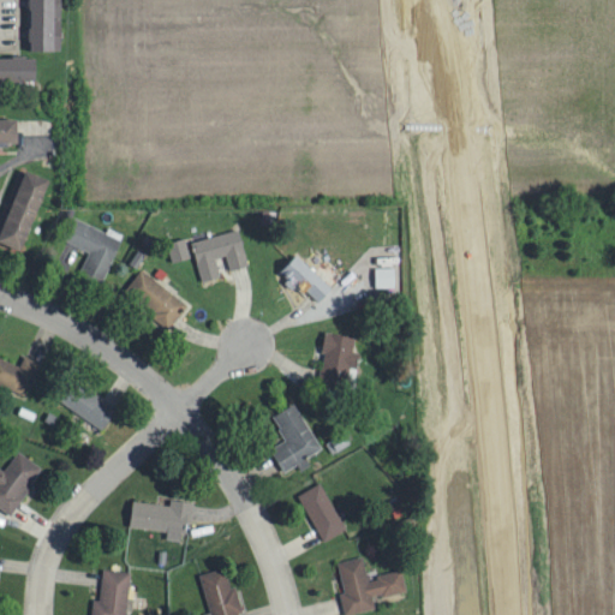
[(61,0),(30,0),(30,49),(63,49),(61,0)]
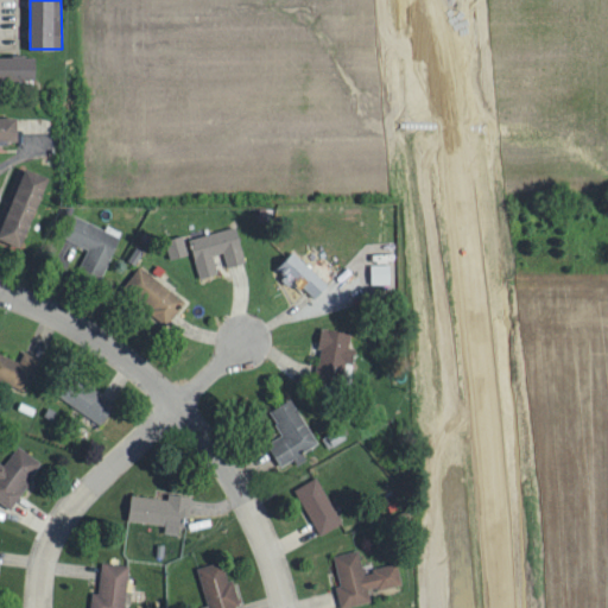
[(0,80),(36,80),(36,55),(0,55),(0,80)]
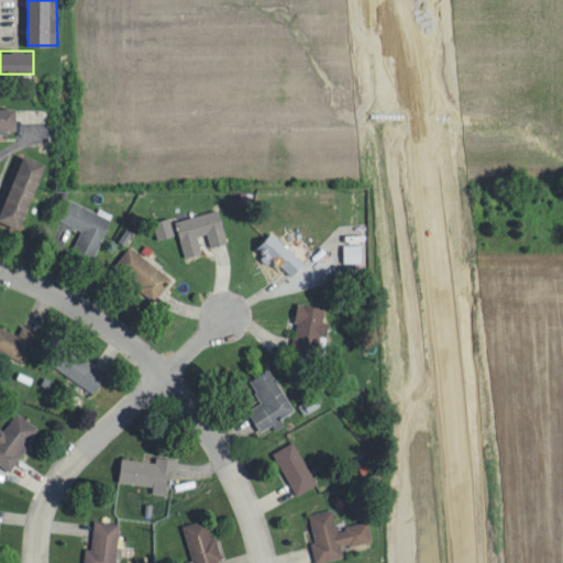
[(3,213),(0,211),(0,222),(22,230),(43,162),(22,155),(3,213)]
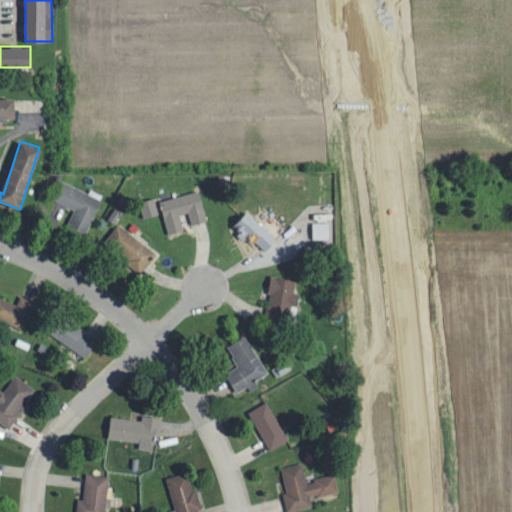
[(55,199),(76,208),(67,228),(87,236),(102,198),(63,181),(55,199)]
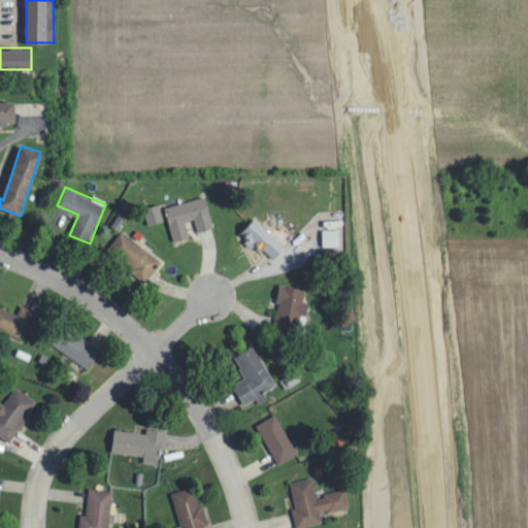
[(166,206),(174,241),(191,236),(187,220),(196,218),(198,231),(215,227),(206,196),(166,206)]
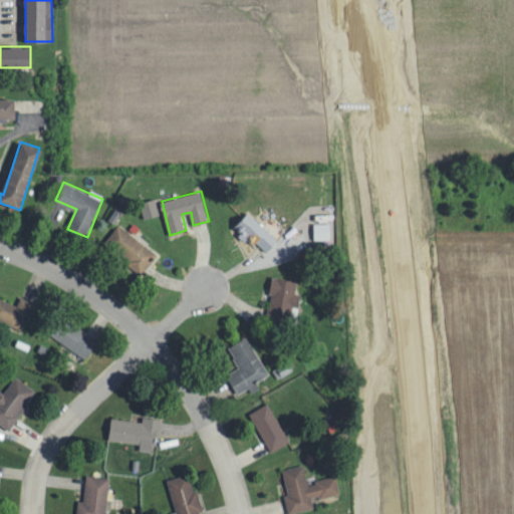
[(141,202),(146,219),(161,215),(157,198),(141,202)]
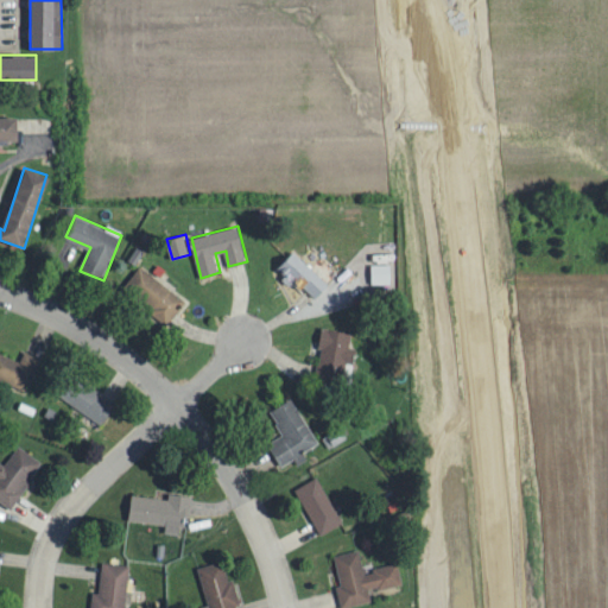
[(314,301),(329,284),(293,251),(278,267),(314,301)]
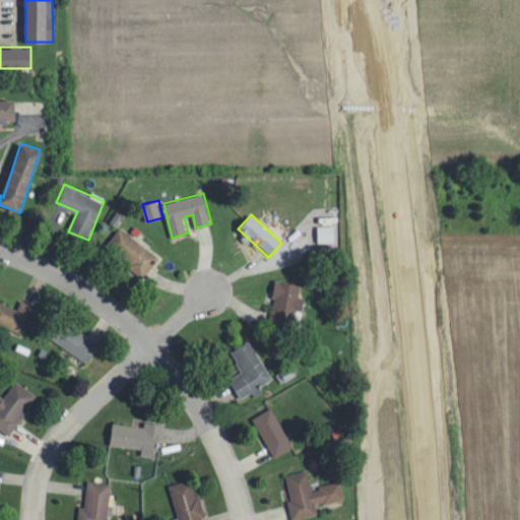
[(144,278),(159,256),(120,228),(108,245),(132,263),(129,267),(144,278)]
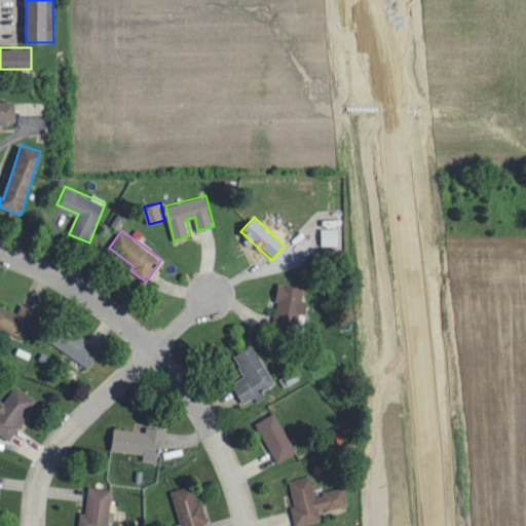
[(305,288),(282,284),(274,327),(297,330),(300,312),(307,313),(309,301),(303,300),(305,288)]
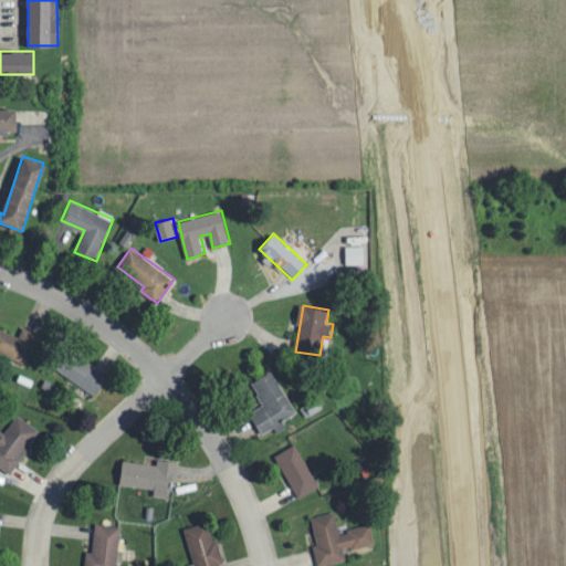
[(21,335),(0,327),(0,352),(27,363),(39,332),(24,326),(21,335)]
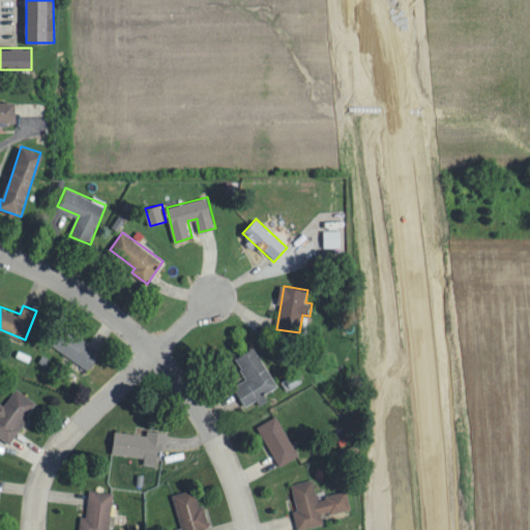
[(91,369),(101,350),(64,329),(54,347),(91,369)]
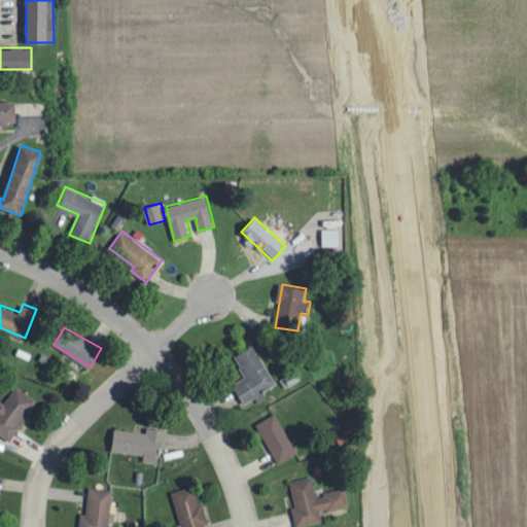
[(245,405),(260,395),(260,393),(277,384),(254,345),(236,355),(247,377),(234,384),(245,405)]
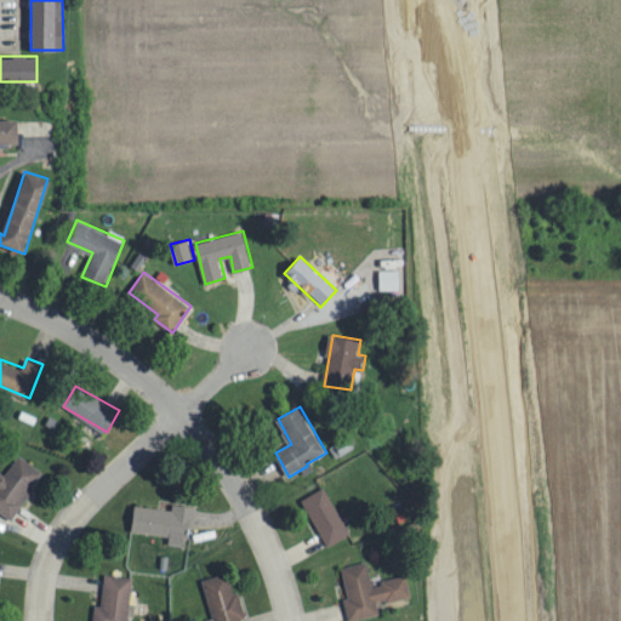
[(46,472),(21,454),(6,474),(0,468),(0,508),(12,518),(46,472)]
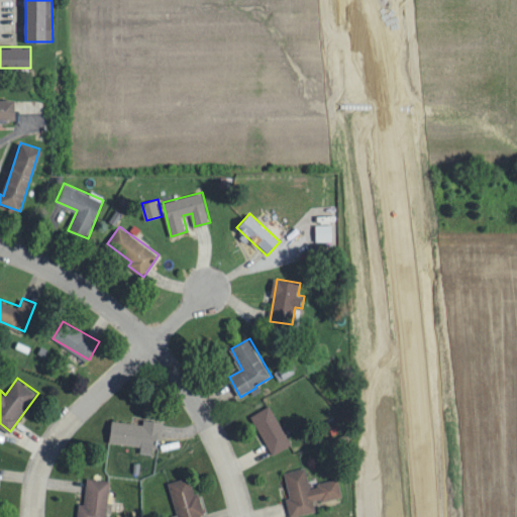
[(293,442),(271,404),(251,415),(274,453),(293,442)]
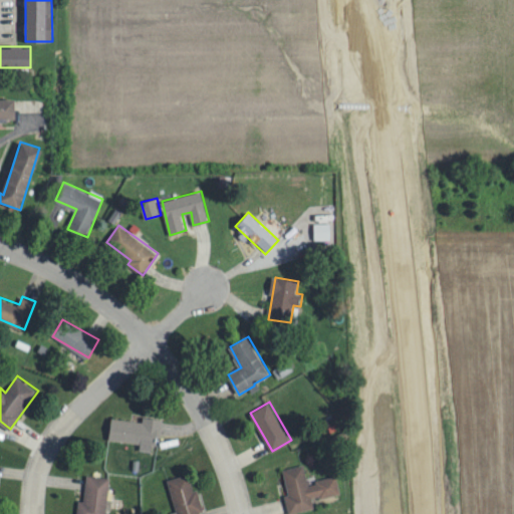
[(111,417),(108,438),(141,442),(140,448),(153,450),(155,435),(161,436),(163,418),(144,415),(144,421),(111,417)]
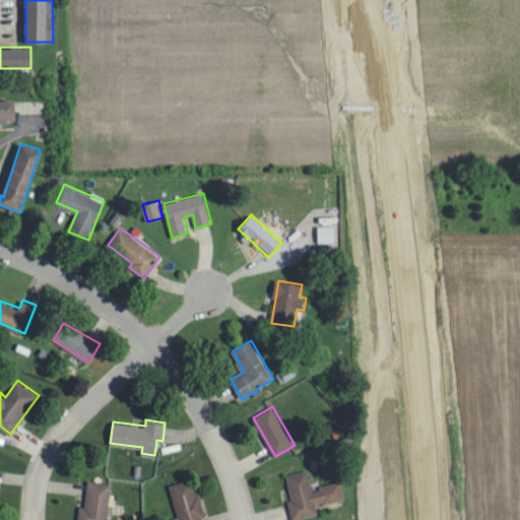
[(287,473),(293,499),(288,500),(293,518),(319,513),(317,504),(345,498),(341,480),(313,486),(309,469),(287,473)]
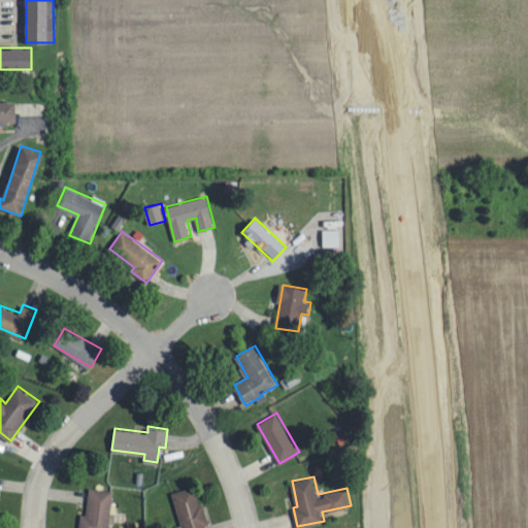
[(172,492),(183,527),(206,527),(205,524),(207,524),(196,485),(172,492)]
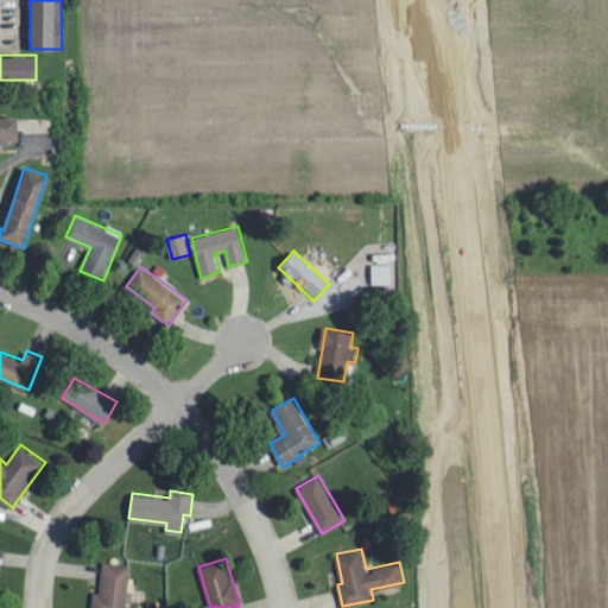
[(126,607),(132,564),(105,561),(100,591),(95,590),(92,607),(126,607)]
